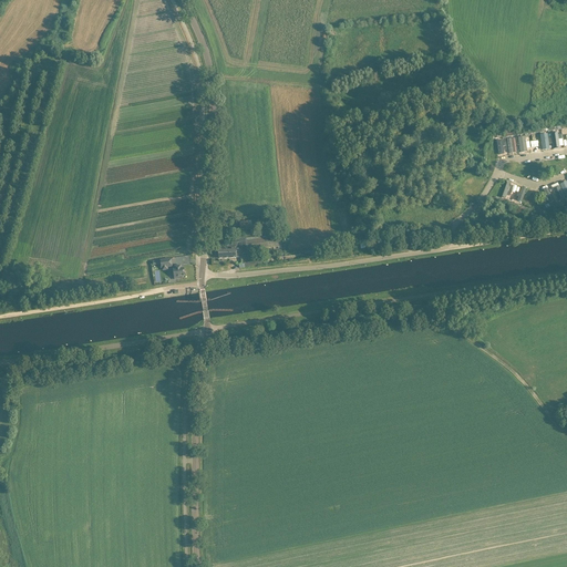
[(548,133),(540,134),(543,148),(546,148),(550,148),(549,136),(548,133)]
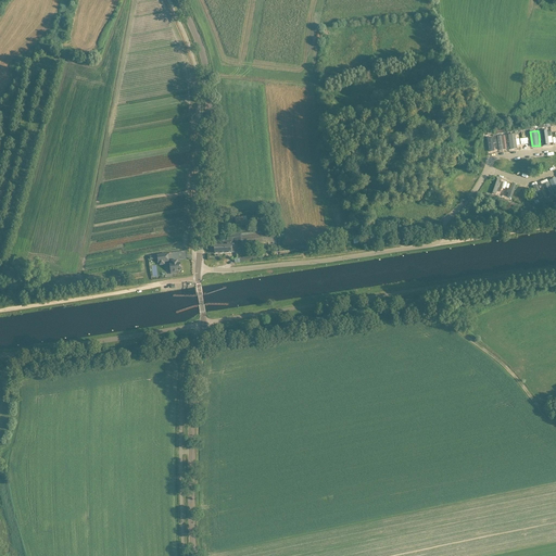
[(515,134),(507,135),(509,149),(516,148),(515,134)]
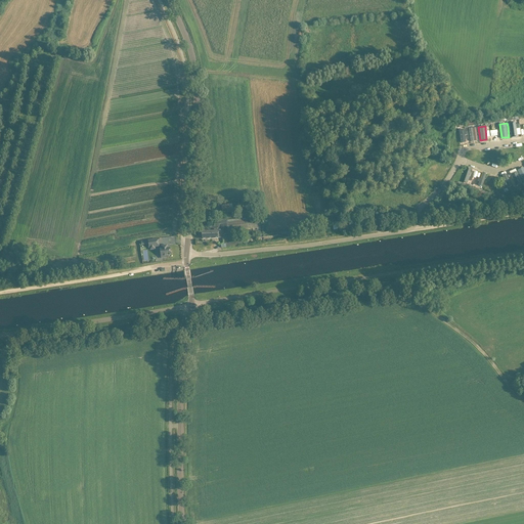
[(472,170),(468,169),(463,182),(467,183),(468,180),(471,181),(472,178),(469,177),(472,170)]
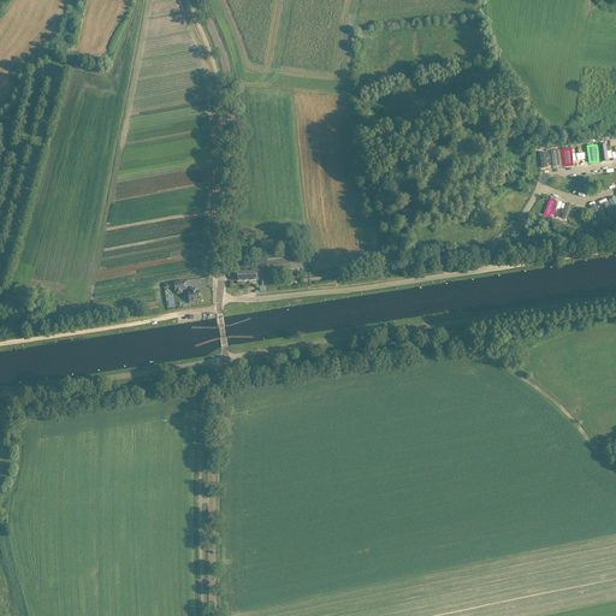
[(608,202),(600,205),(606,219),(614,215),(608,202)]
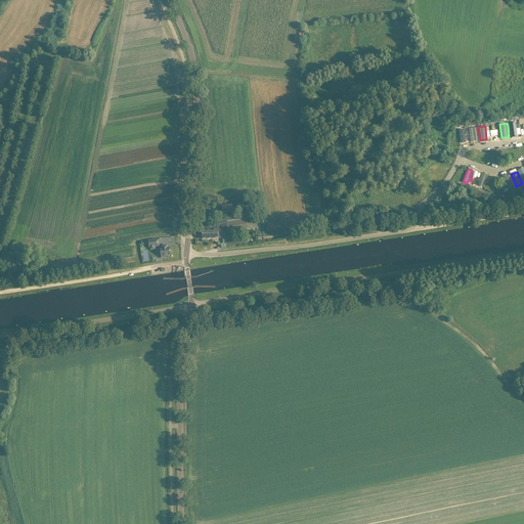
[(487,175),(482,173),(477,184),(483,186),(487,175)]
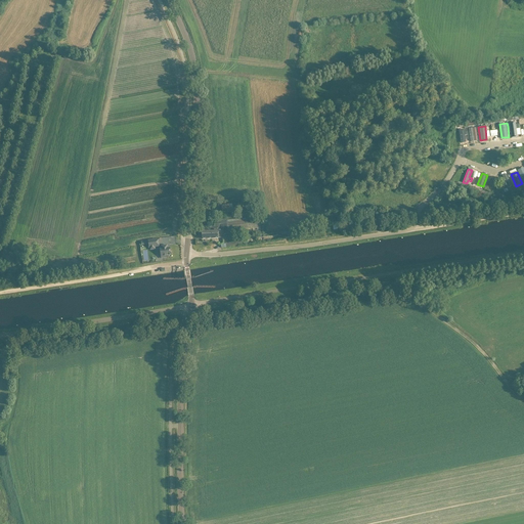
[(507,173),(501,175),(507,187),(512,185),(507,173)]
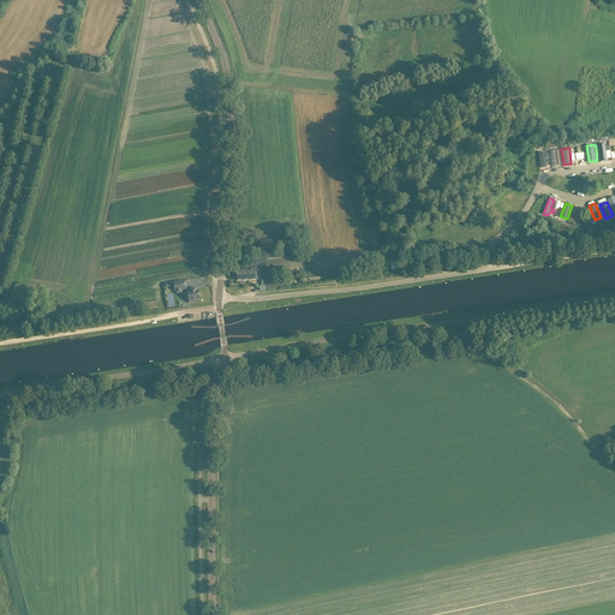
[(261,250),(274,249),(273,239),(260,240),(261,250)]
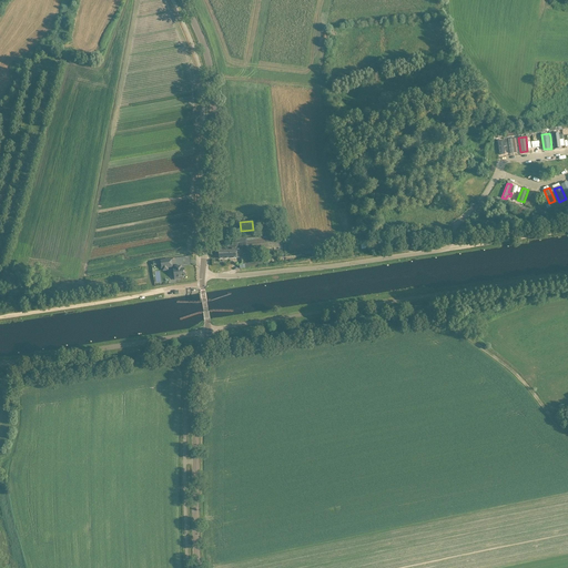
[(249,263),(245,264),(245,266),(245,267),(262,265),(262,264),(262,260),(261,260),(256,261),(256,262),(255,262),(254,256),(252,256),(251,255),(247,256),(247,261),(249,263)]
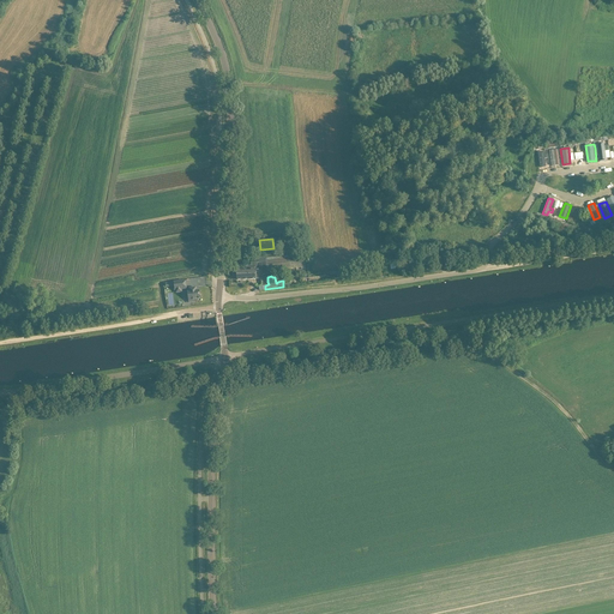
[(185,281),(174,282),(175,290),(176,290),(176,293),(181,292),(181,289),(186,288),(185,281)]
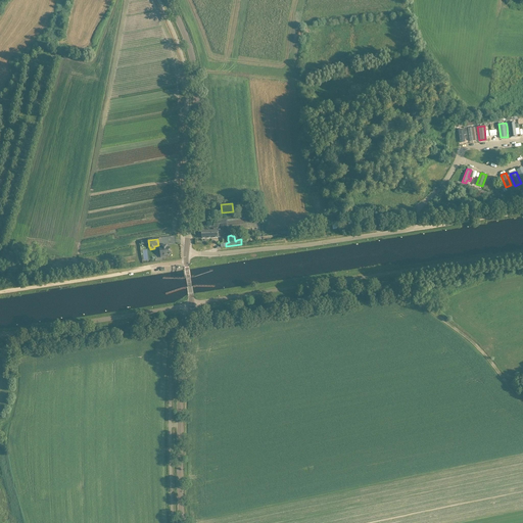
[(161,248),(159,248),(160,255),(161,257),(165,257),(165,255),(171,254),(170,247),(168,247),(167,245),(160,245),(161,248)]
